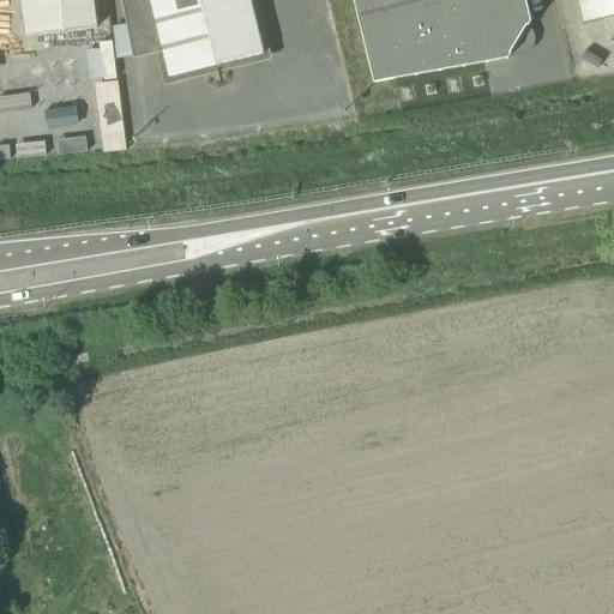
[(20,0),(26,37),(97,29),(92,0),(20,0)]
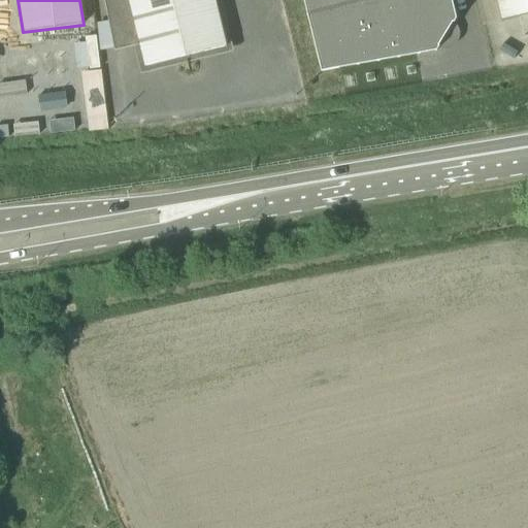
[(145,67),(226,47),(215,0),(104,0),(114,52),(140,45),(145,67)]
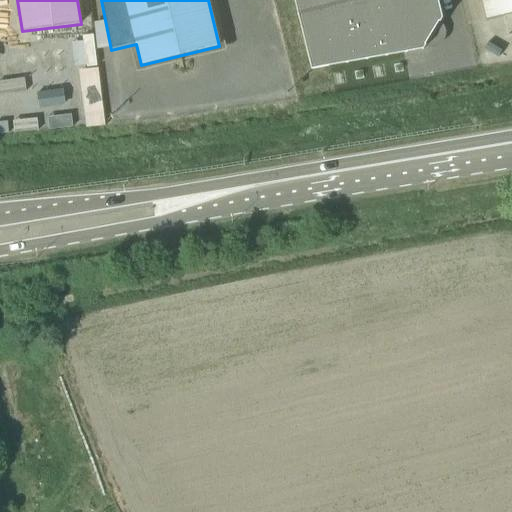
[(294,0),(312,70),(423,49),(442,18),(437,0),(294,0)]
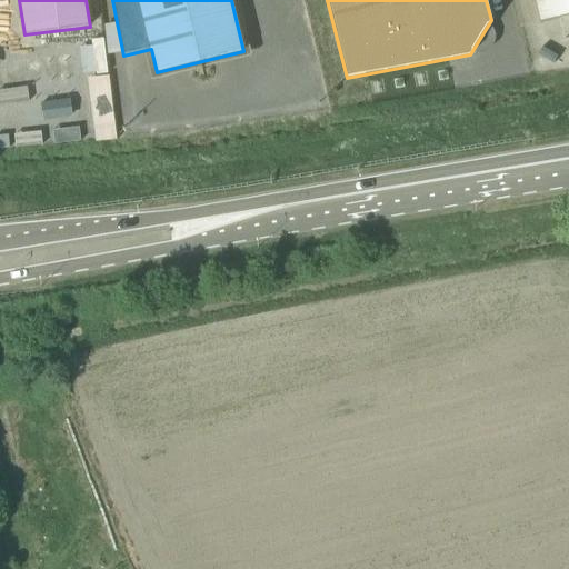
[(568,0),(535,0),(547,46),(568,40),(568,0)]
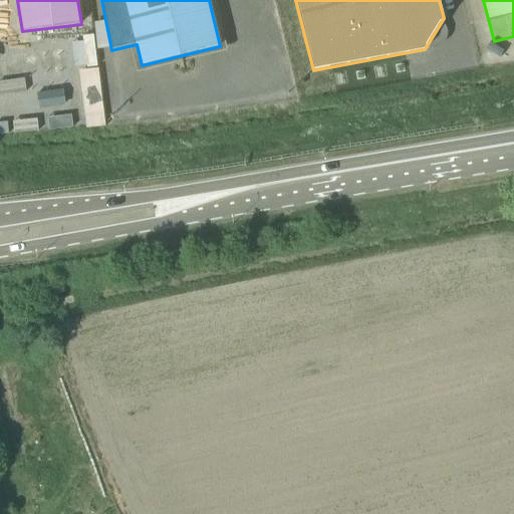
[(18,331),(21,339),(22,341),(28,339),(29,340),(39,337),(35,325),(25,329),(18,331)]
